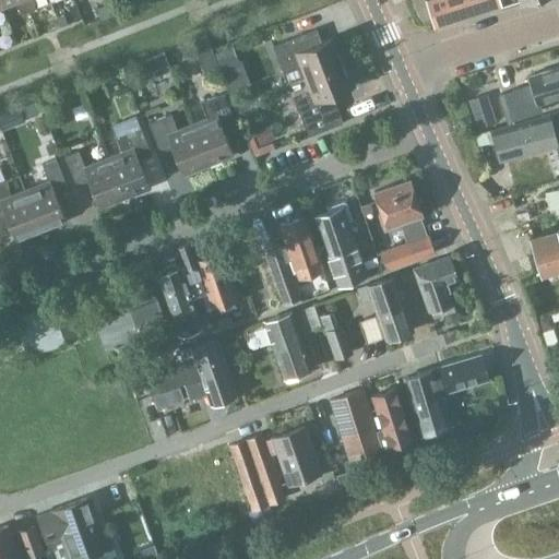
[(22,14),(28,11),(24,0),(0,0),(0,2),(1,7),(14,2),(22,14)]
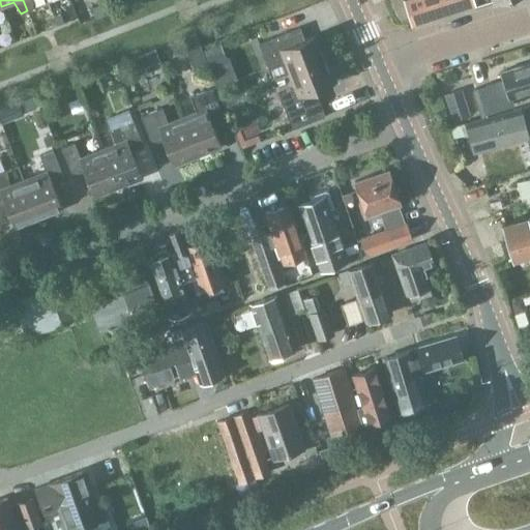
[(31,0),(23,0),(27,10),(33,8),(31,0)]
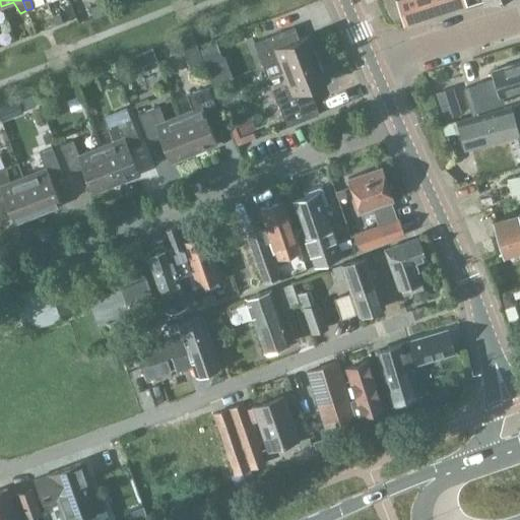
[(396,0),(401,15),(404,23),(465,4),(466,5),(481,0),(483,0),(484,0),(485,0),(396,0)]
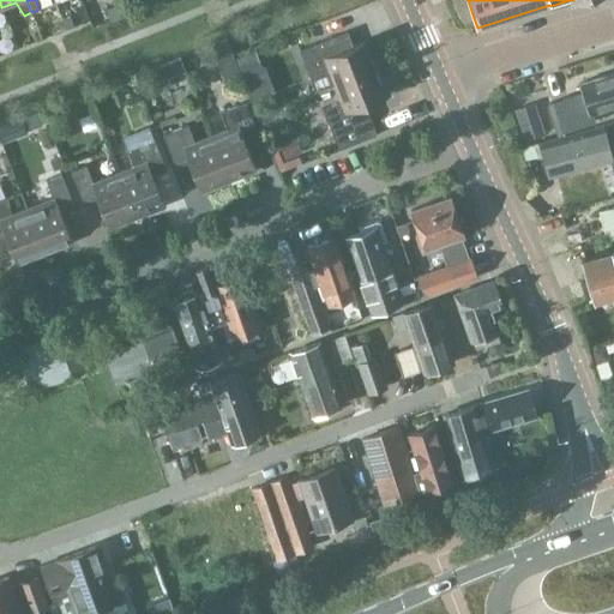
[(120,4),(106,8),(110,20),(124,16),(120,4)]
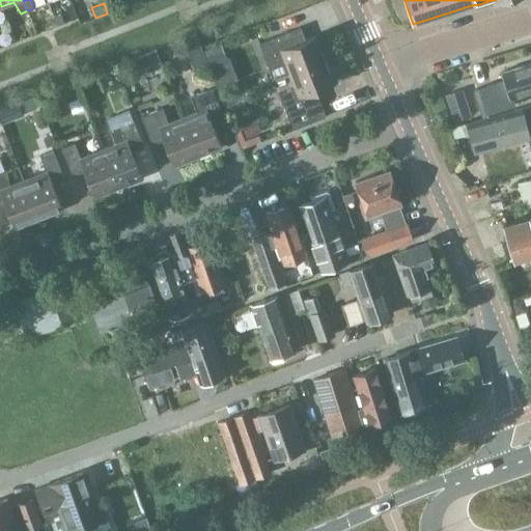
[(288,32),(258,44),(268,67),(283,61),(288,74),(327,58),(317,34),(303,40),(298,28),(288,32)]
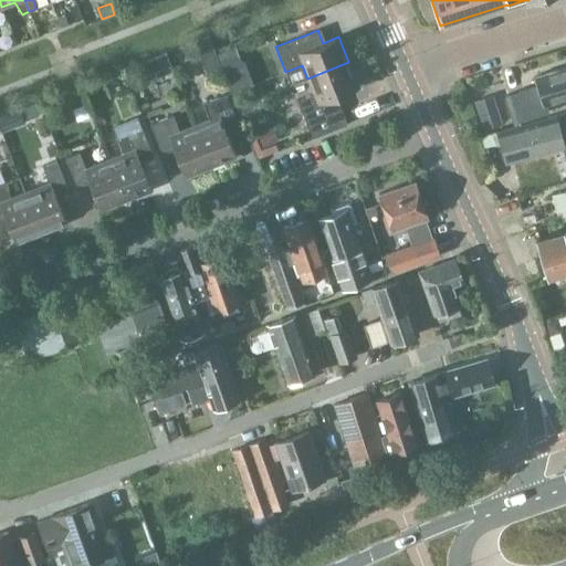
[(234,48),(218,53),(222,66),(239,60),(234,48)]
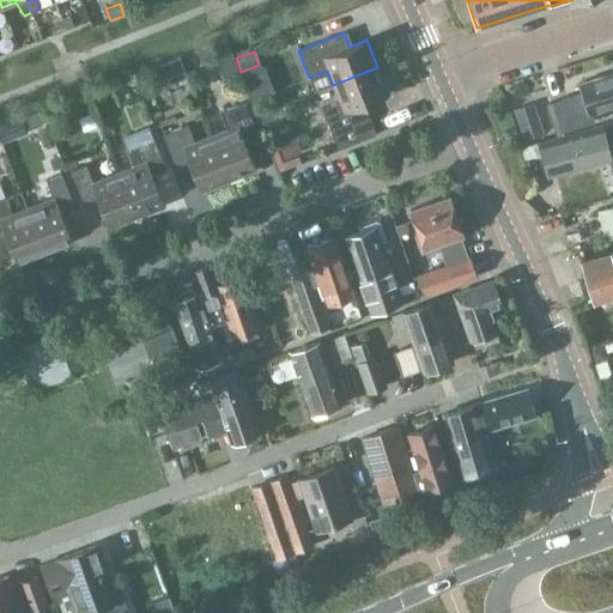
[(178,56),(168,61),(174,74),(184,71),(178,56)]
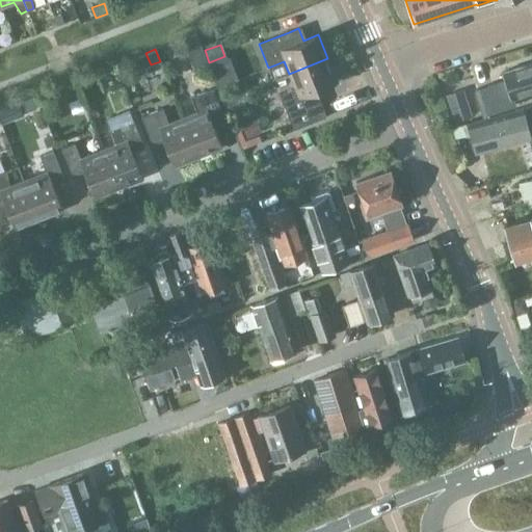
[(203,50),(189,55),(194,69),(208,64),(203,50)]
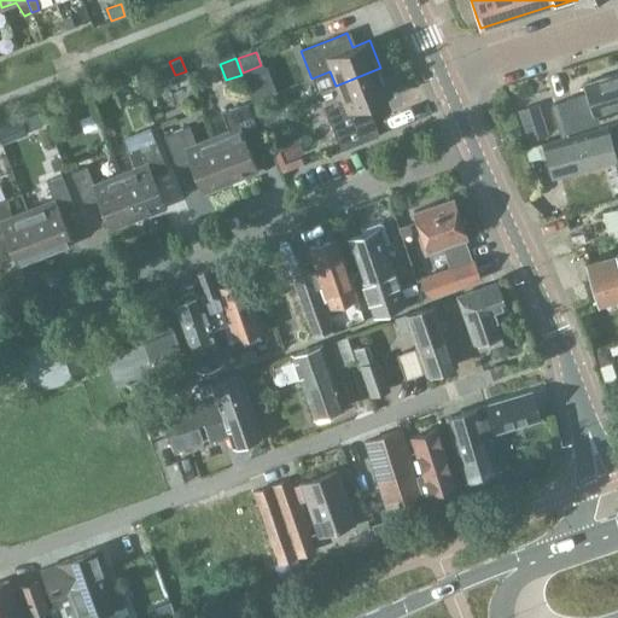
[(342,103),(325,110),(334,134),(340,150),(373,136),(367,121),(361,108),(391,95),(380,68),(336,86),(342,103)]
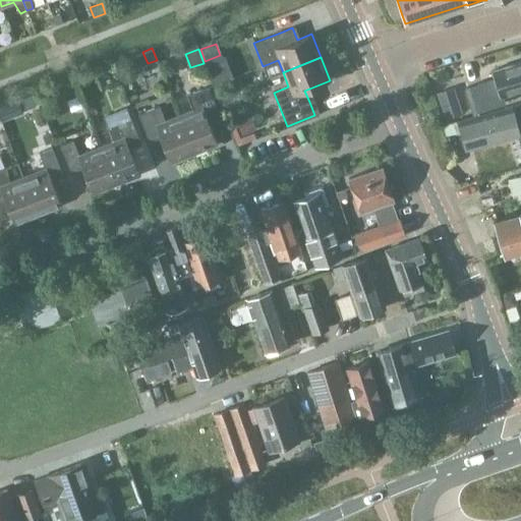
[(473,112),(503,103),(501,97),(520,90),(520,60),(493,70),(496,78),(465,88),(473,112)]
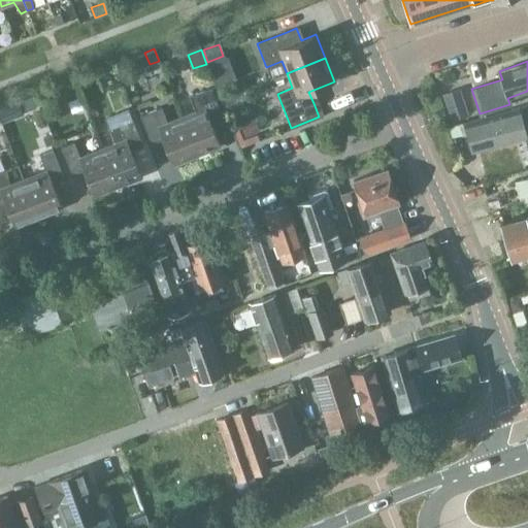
[(182,118),(189,136),(196,155),(220,145),(209,121),(221,116),(210,89),(190,96),(196,111),(182,118)]
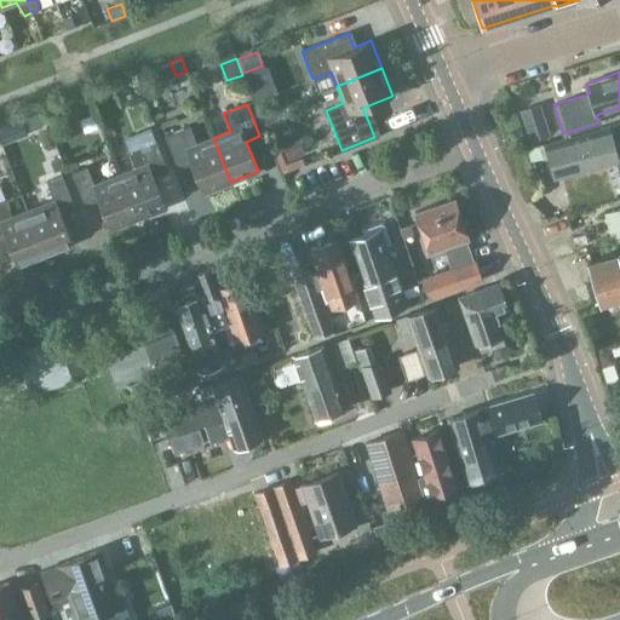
[(539,104),(520,110),(529,141),(549,135),(539,104)]
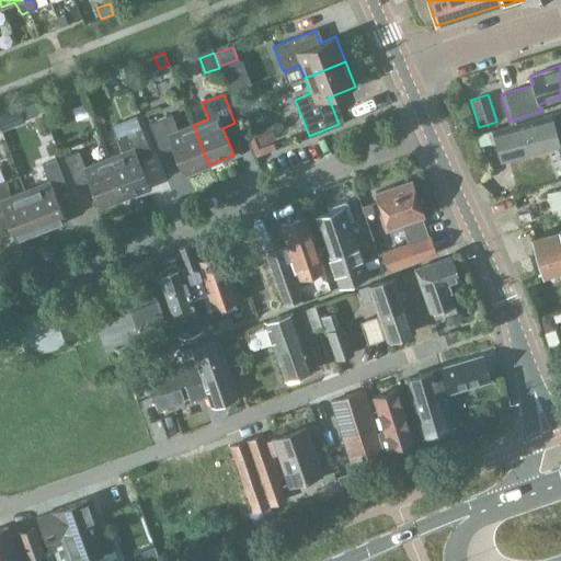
[(6,114),(0,115),(0,128),(1,132),(11,127),(6,114)]
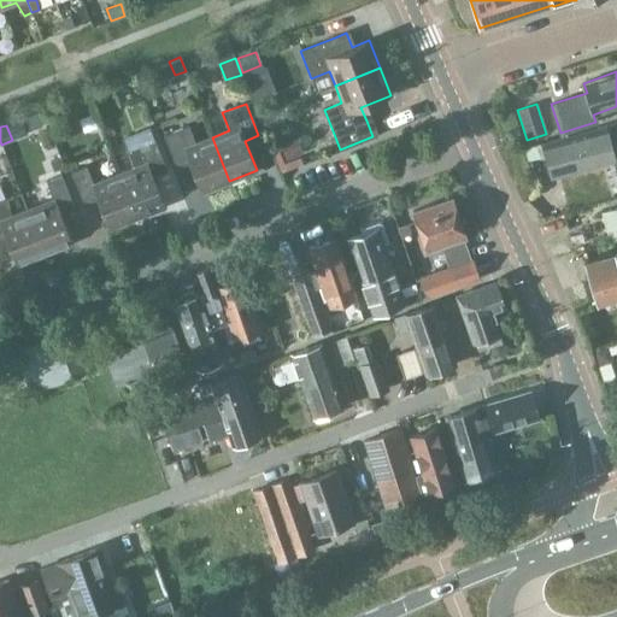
[(229,181),(221,159),(212,137),(197,144),(188,125),(163,136),(176,169),(191,163),(203,192),(229,181)]
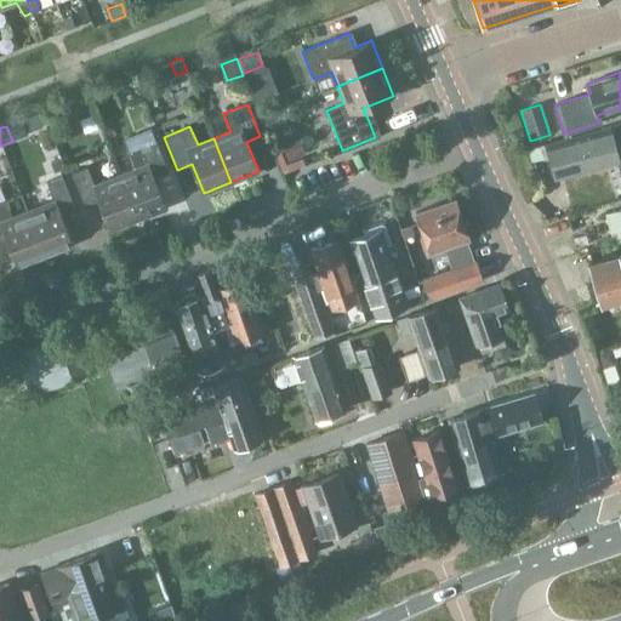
[(554,178),(620,160),(610,127),(545,144),(554,178)]
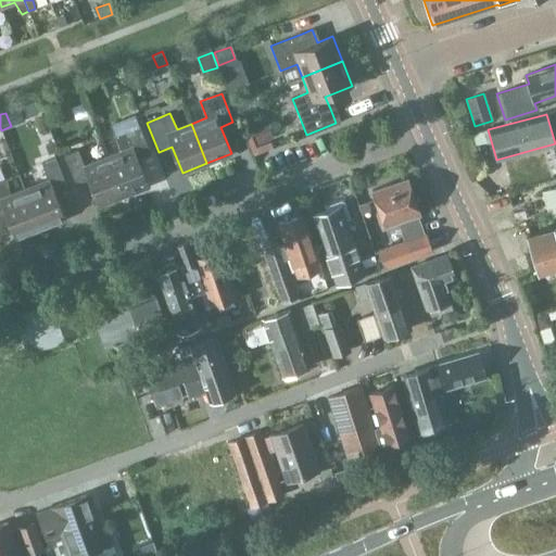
[(114,135),(121,151),(108,156),(124,197),(148,187),(137,160),(150,155),(138,126),(114,135)]
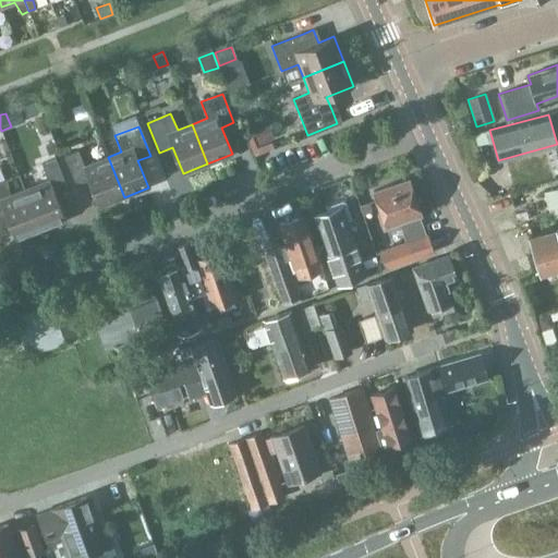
[(124,197),(108,157),(85,167),(79,150),(63,156),(75,185),(88,180),(99,207),(124,197)]
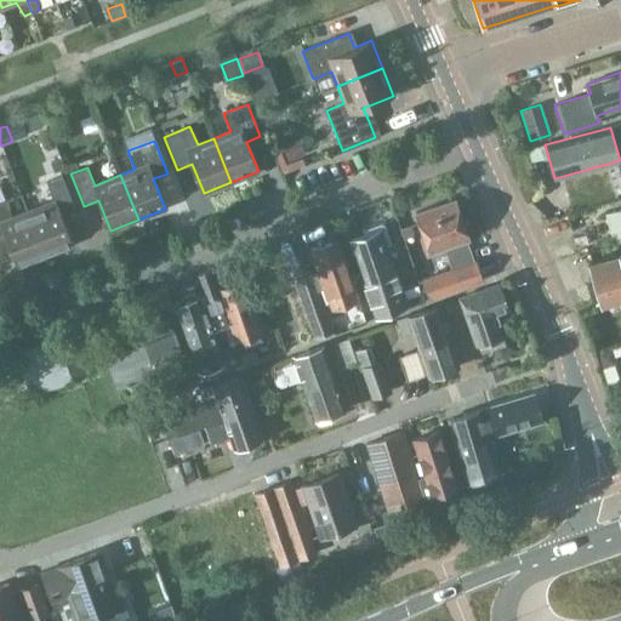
[(27,211),(45,256),(73,245),(61,216),(74,210),(61,177),(46,183),(53,201),(27,211)]
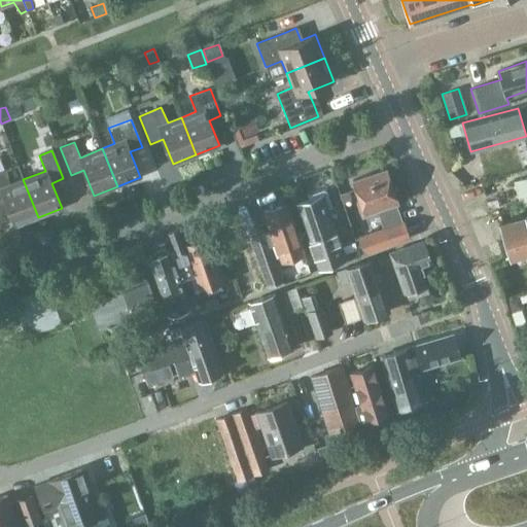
[(38,217),(23,179),(9,184),(3,169),(0,170),(0,203),(5,202),(14,226),(38,217)]
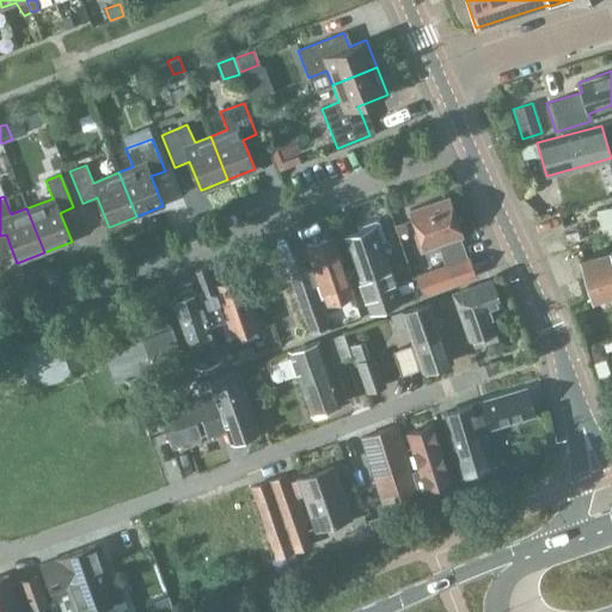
[(467,257),(459,236),(461,234),(448,196),(409,209),(422,248),(438,243),(445,265),(418,275),(424,293),(475,275),(469,257),(467,257)]
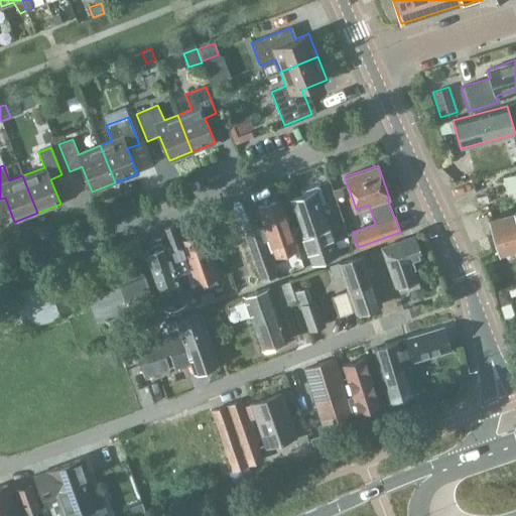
[(506,189),(515,186),(515,172),(514,173),(514,175),(503,177),(506,189)]
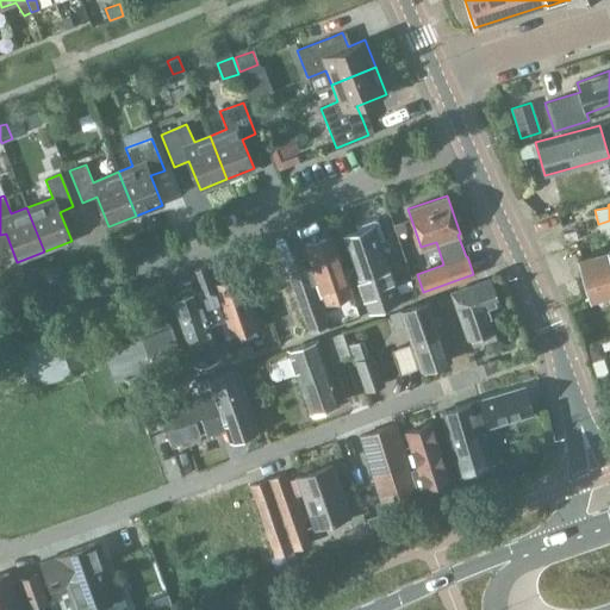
[(343,237),(355,274),(368,311),(399,300),(379,242),(384,241),(378,223),(374,221),(356,226),(359,231),(343,237)]
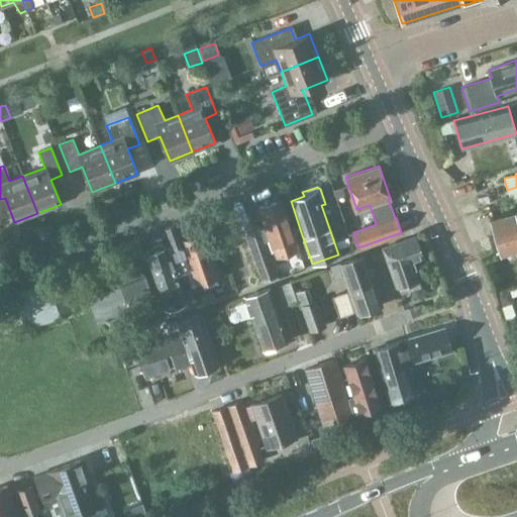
[(344,197),(341,188),(332,191),(335,200),(344,197)]
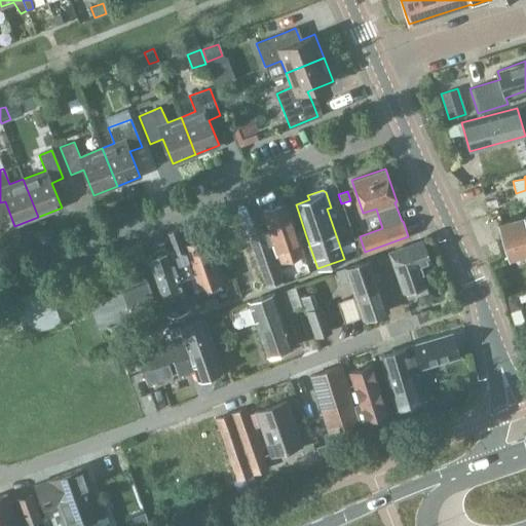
[(496,198),(486,201),(488,210),(498,207),(496,198)]
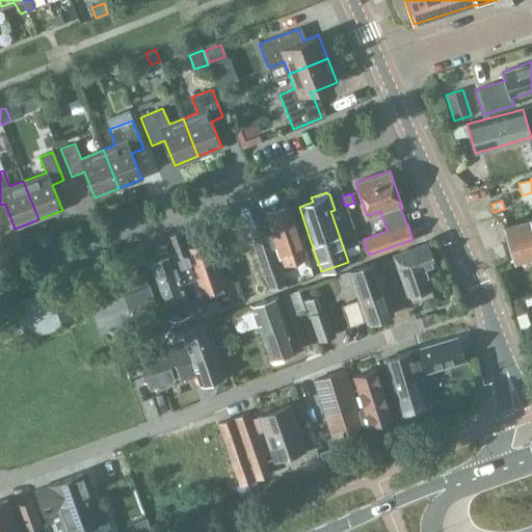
[(253,240),(255,245),(270,290),(286,284),(273,248),(277,247),(284,264),(307,256),(290,206),(266,214),(273,234),(268,236),(268,235),(253,240)]
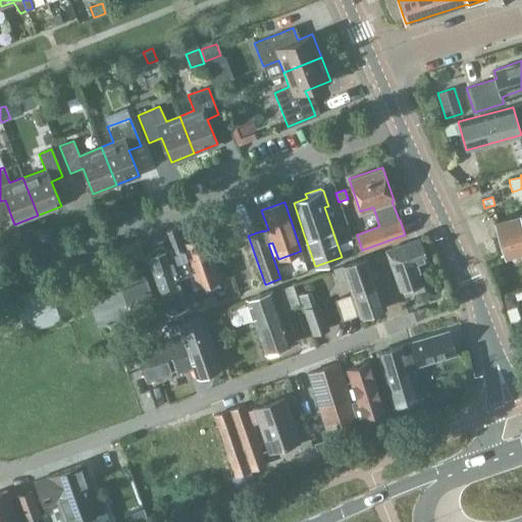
[(505,255),(521,250),(521,211),(493,219),(505,255)]
